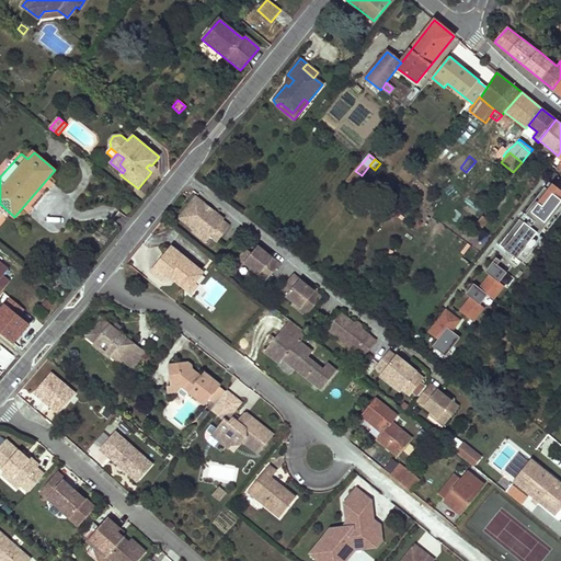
[(560,171),(559,170),(525,213),(526,214),(547,187),(557,195),(559,193),(560,195),(560,207),(545,228),(548,231),(560,214),(560,171)]
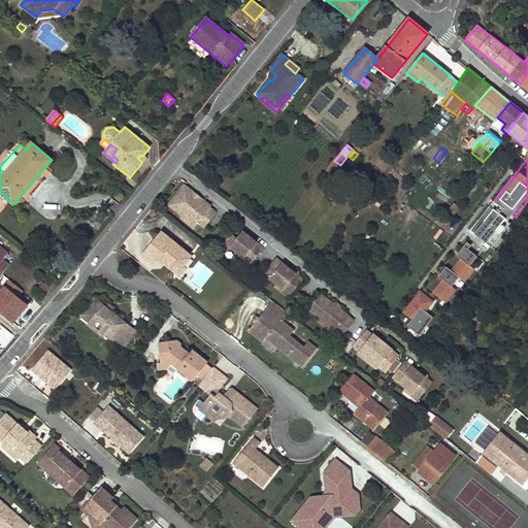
[(326,170),(332,175),(340,165),(334,161),(326,170)]
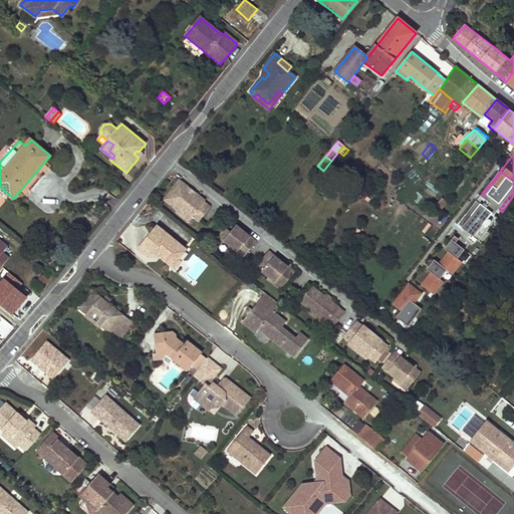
[(510,179),(501,172),(482,196),(499,209),(513,190),(513,179),(512,177),(510,179)]
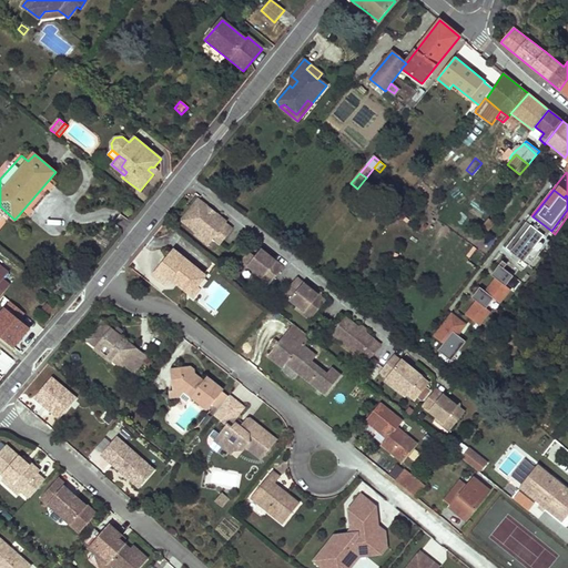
[(214,217),(205,210),(208,208),(199,200),(181,220),(196,233),(199,231),(212,241),(214,239),(221,244),(232,230),(225,224),(226,223),(216,214),(214,217)]
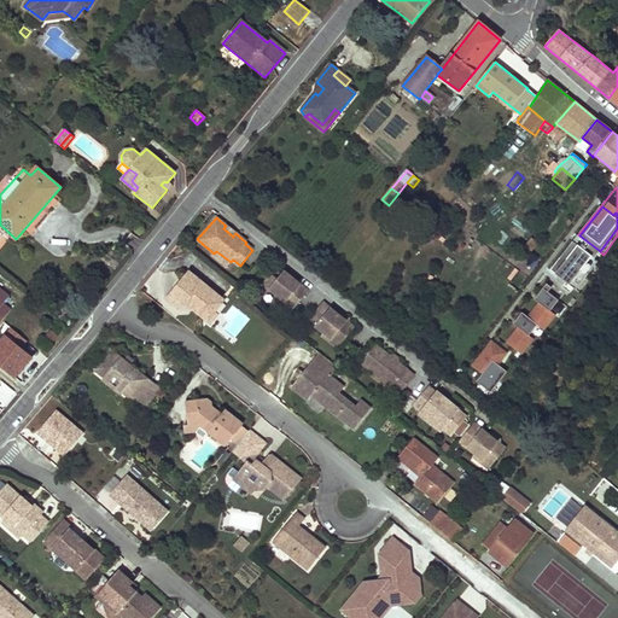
[(235,233),(226,226),(223,228),(233,237),(235,233)]
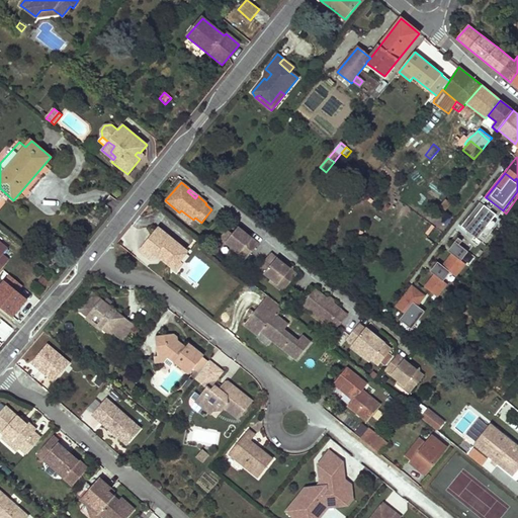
[(486,197),(485,196),(481,201),(502,218),(506,213),(503,210),(486,197)]
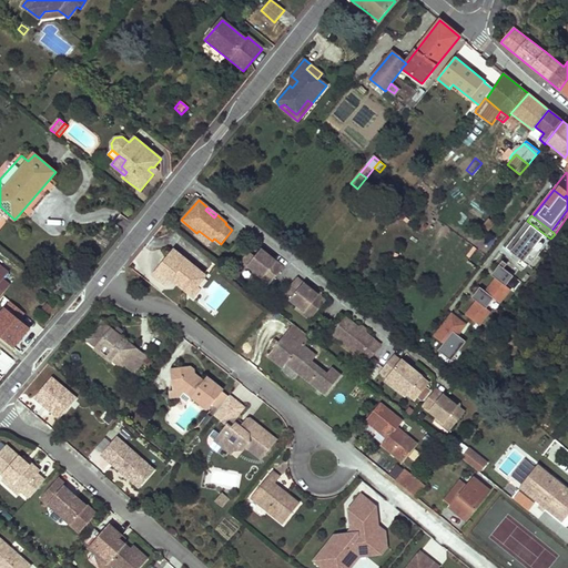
[(484,225),(489,230),(495,224),(489,220),(484,225)]
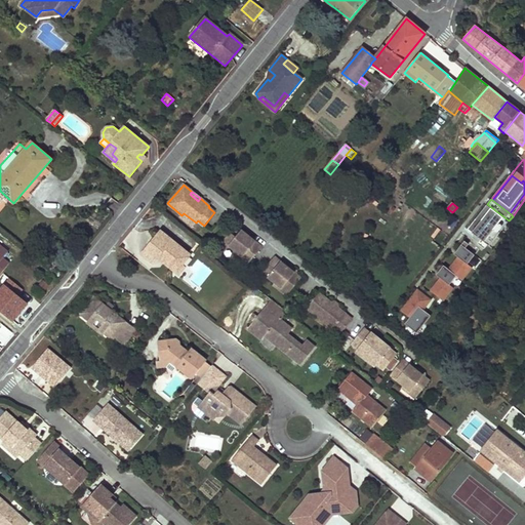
[(509,220),(487,204),(468,228),(489,245),(509,220)]
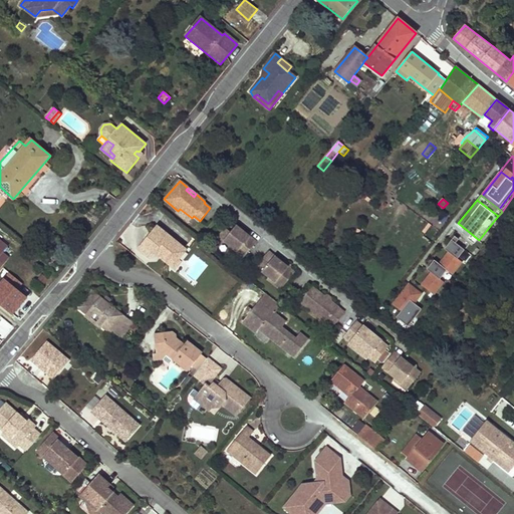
[(192,218),(180,209),(178,211),(177,213),(189,222),(192,218)]
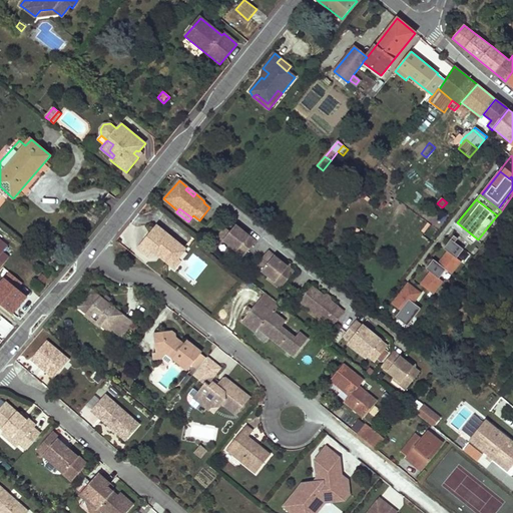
[(501,223),(494,231),(498,234),(505,226),(501,223)]
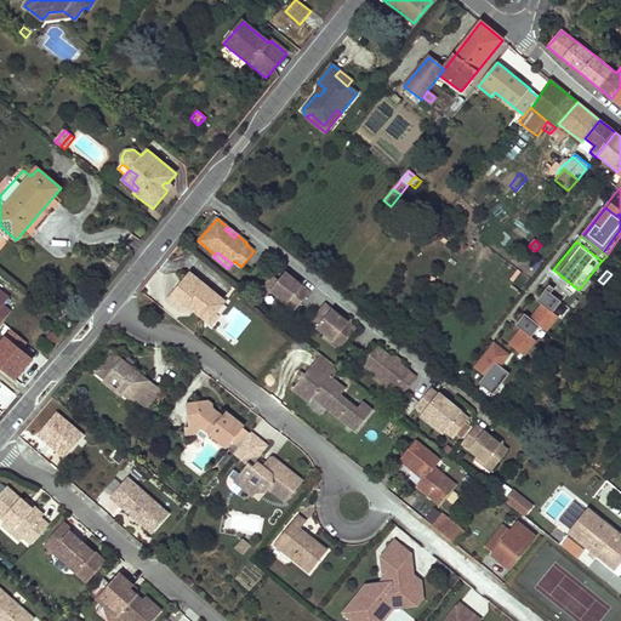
[(166,300),(182,312),(187,306),(189,303),(195,308),(194,311),(205,320),(211,312),(215,314),(226,302),(189,273),(166,300)]
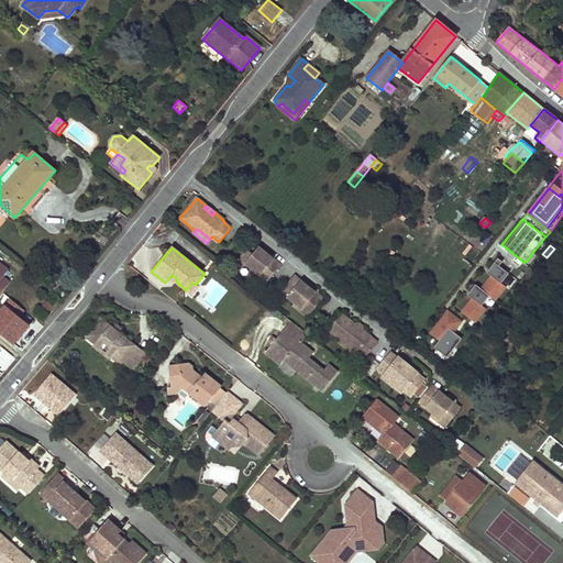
[(280,265),(258,247),(253,254),(245,263),(267,282),(280,265)]
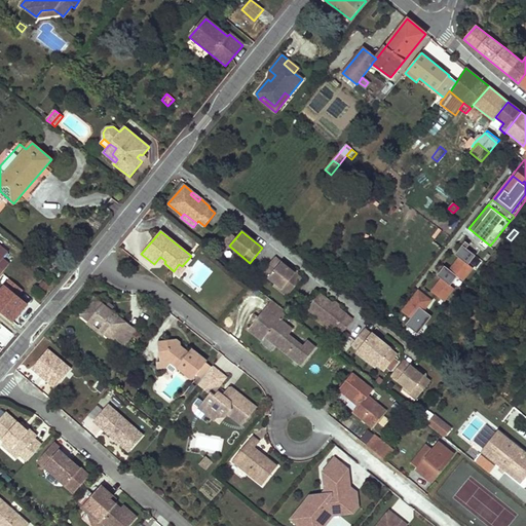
[(236,237),(231,234),(225,242),(229,246),(236,237)]
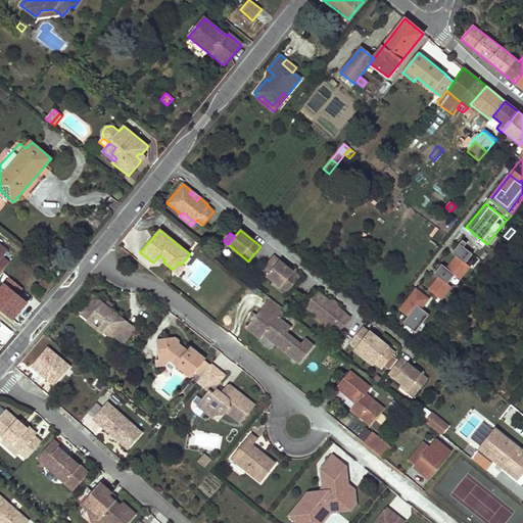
[(467,242),(463,239),(455,249),(459,252),(457,255),(447,267),(441,263),(436,269),(441,273),(428,288),(440,298),(450,285),(447,282),(455,274),(460,278),(470,265),(466,262),(473,252),(464,246),(467,242)]
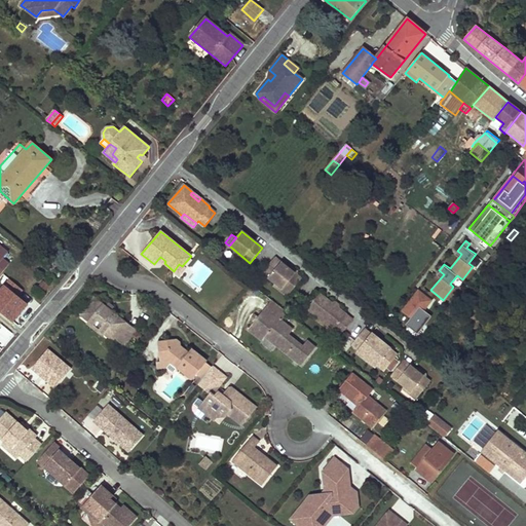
[(0,274),(9,264),(3,259),(8,253),(0,246),(0,274)]
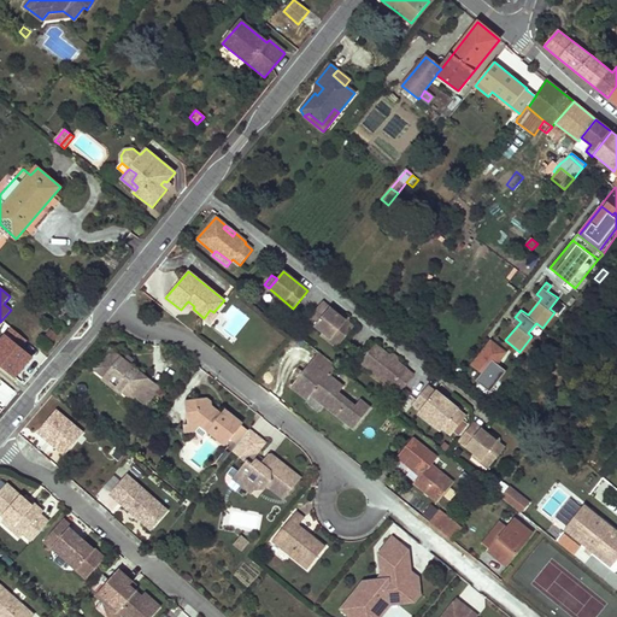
[(336,315),(322,303),(307,319),(331,340),(335,335),(342,341),(353,328),(348,324),(336,315)]
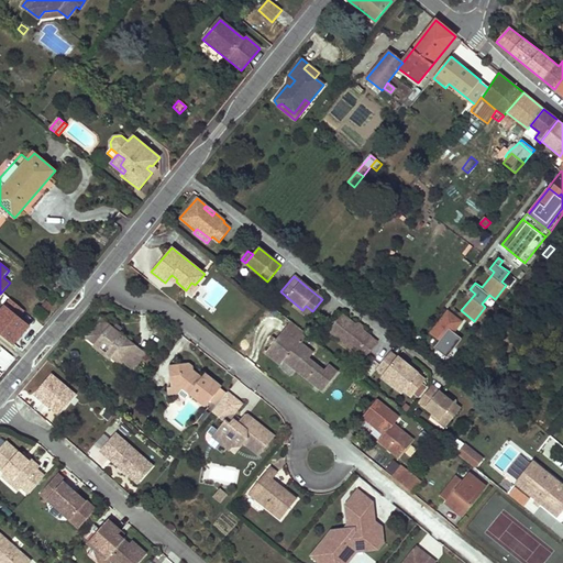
[(191,283),(186,290),(191,295),(197,287),(195,285),(191,283)]
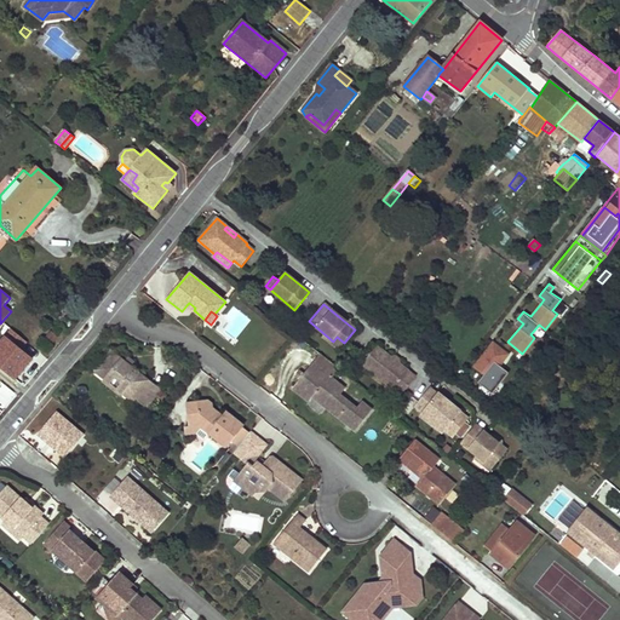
[(342,311),(338,316),(350,326),(350,319),(342,311)]
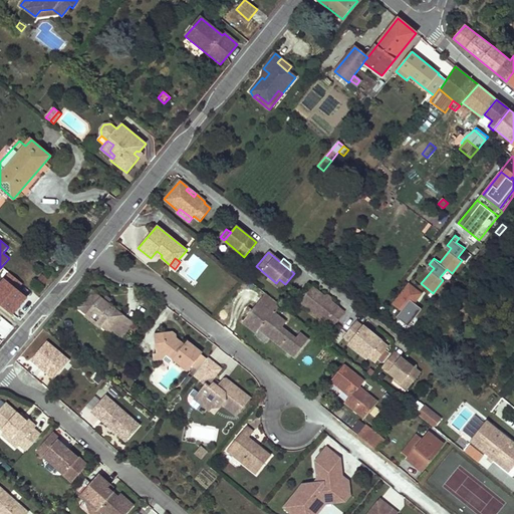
[(285,284),(279,279),(276,283),(282,288),(285,284)]
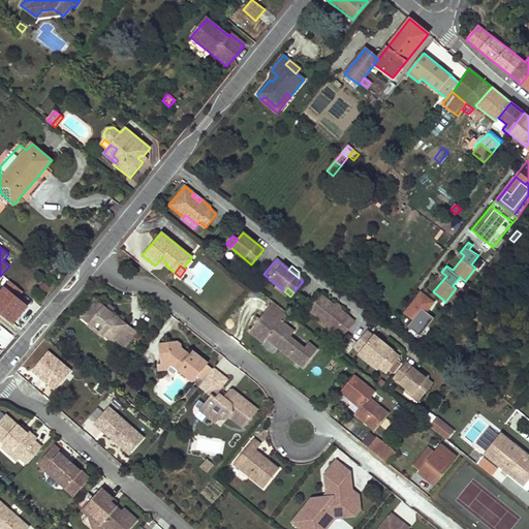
[(419,334),(434,316),(426,310),(433,301),(421,290),(404,311),(412,318),(407,324),(419,334)]
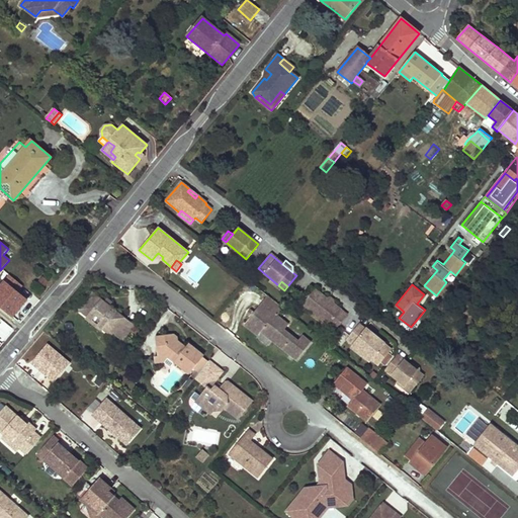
[(325,297),(315,288),(303,304),(334,329),(346,315),(334,305),(325,297)]
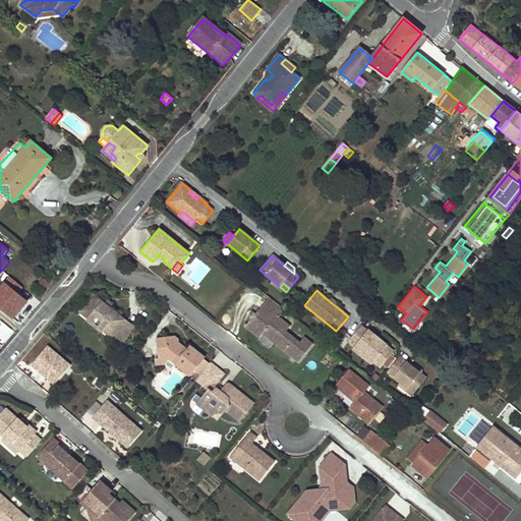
[(79,312),(83,314),(89,320),(103,331),(111,337),(113,335),(125,320),(110,307),(109,307),(107,309),(104,307),(106,305),(105,304),(94,295),(79,312)]
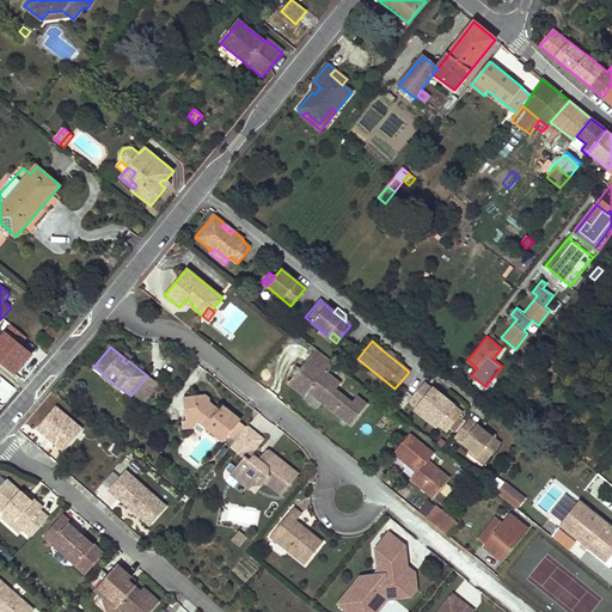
[(289,384),(305,396),(308,391),(352,426),(367,405),(357,397),(352,404),(335,390),(341,384),(328,373),(335,365),(316,349),(289,384)]
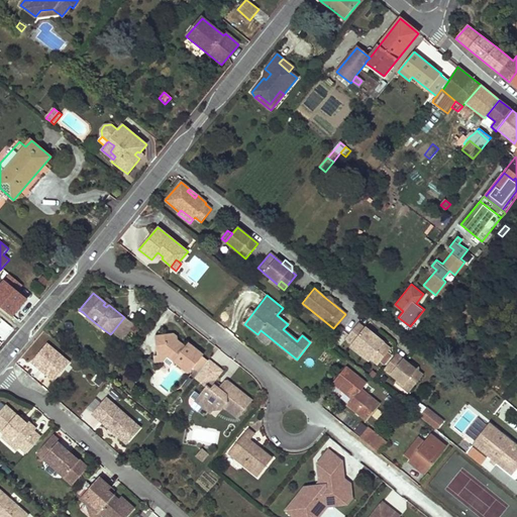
[(333,299),(330,296),(324,297),(333,304),(333,299)]
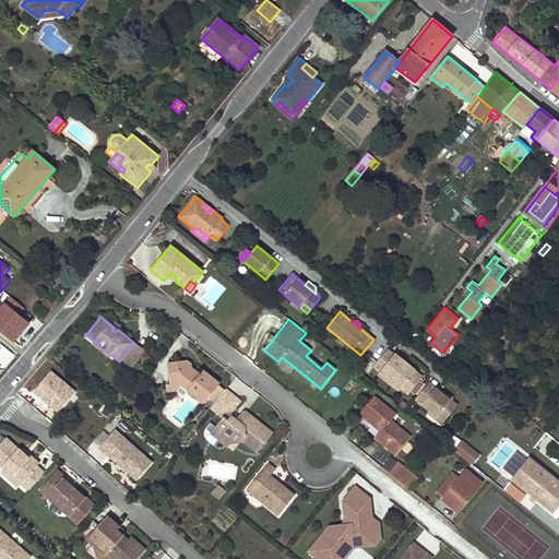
[(95,343),(93,345),(108,357),(110,355),(95,343)]
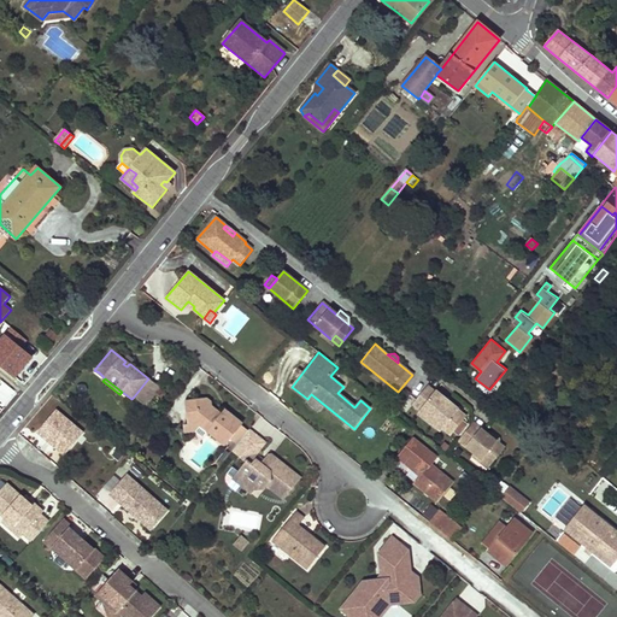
[(148,378),(134,397),(146,406),(159,388),(148,378)]
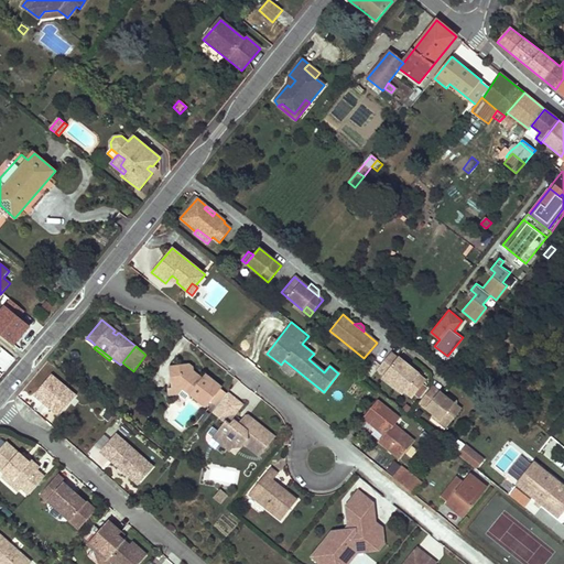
[(403,364),(391,354),(378,369),(412,398),(415,394),(419,390),(425,382),(414,372),(403,364)]
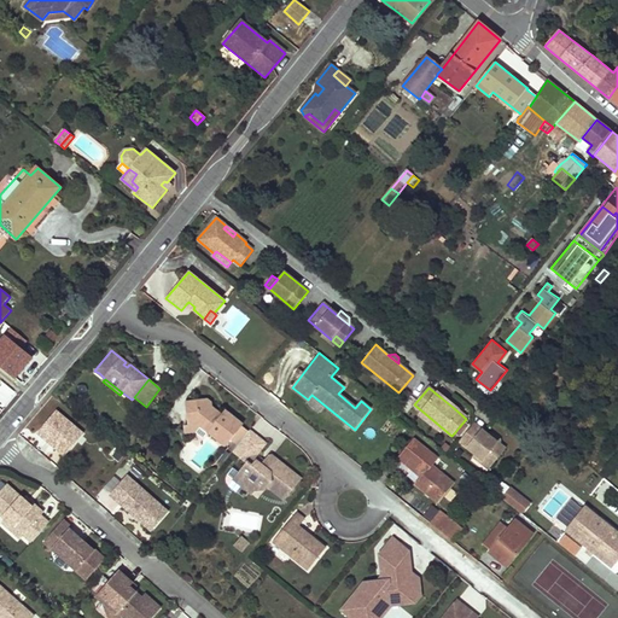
[(448,397),(442,398),(454,408),(453,401),(448,397)]
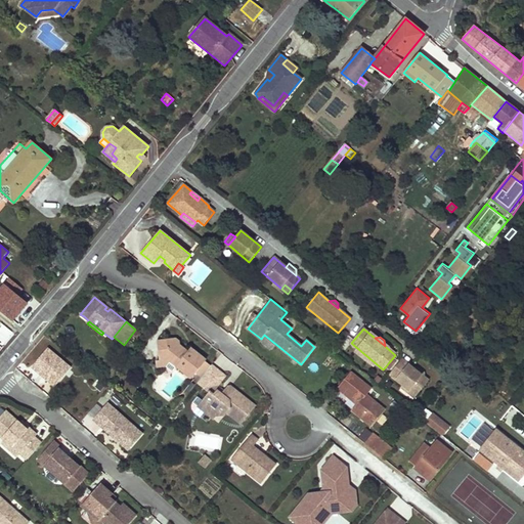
[(165,357),(170,361),(191,379),(206,360),(190,348),(186,353),(180,349),(180,343),(174,339),(158,341),(160,360),(165,357)]
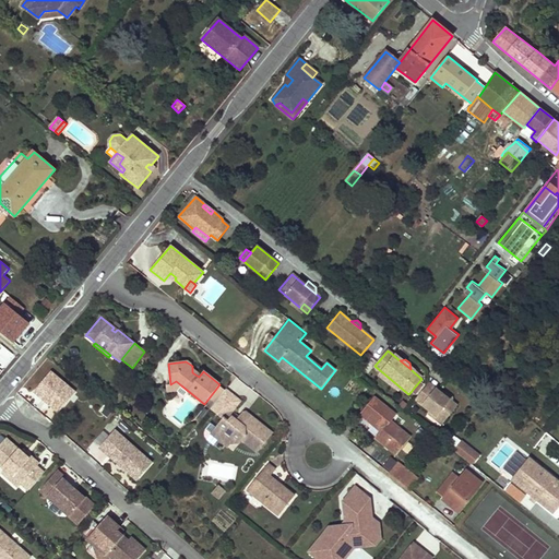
[(357,371),(360,367),(355,363),(352,367),(357,371)]
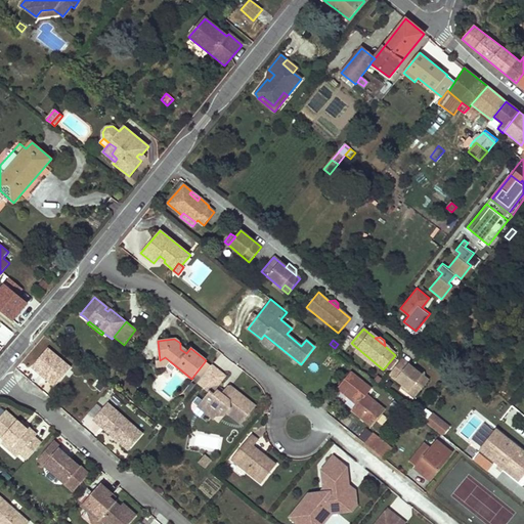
[(30,365),(54,386),(72,364),(47,344),(30,365)]
